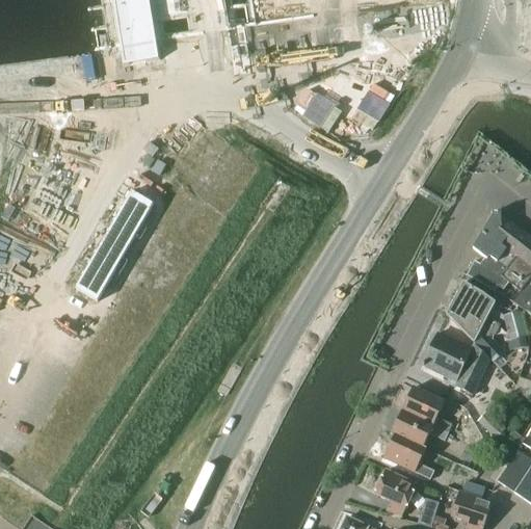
[(511,299),(521,307),(530,292),(530,238),(500,214),(500,210),(492,211),(492,215),(472,247),(484,256),(480,263),(474,260),(466,273),(493,289),(497,284),(503,288),(507,280),(520,289),(511,299)]
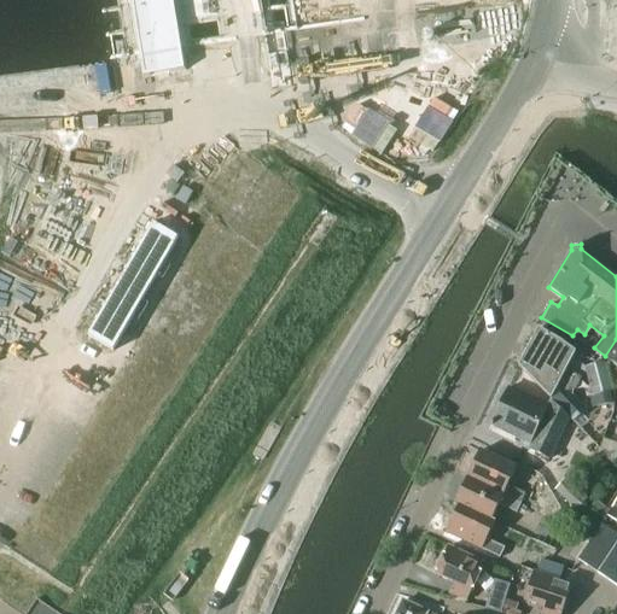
[(551,397),(549,399),(568,417),(569,416),(572,420),(586,408),(566,389),(576,387),(581,375),(574,370),(581,355),(576,351),(568,346),(536,329),(519,366),(551,397)]
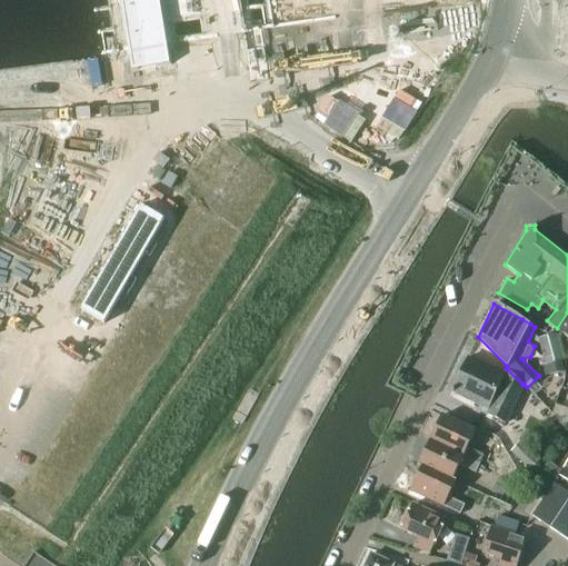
[(567,313),(557,328),(567,336),(567,313)]
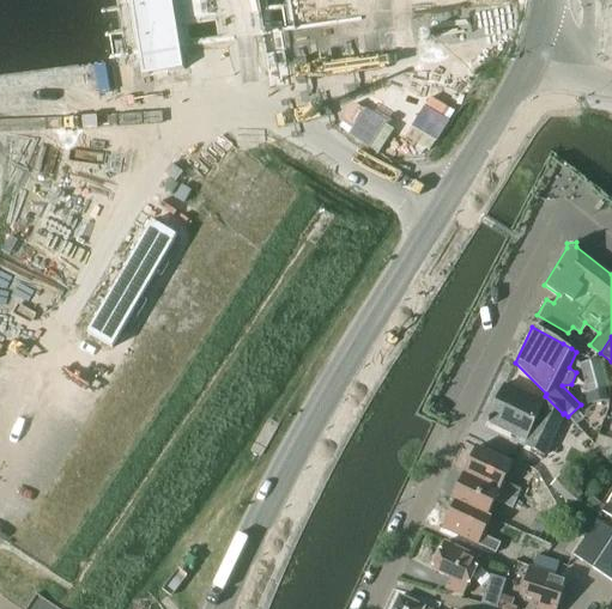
[(579,361),(587,391),(609,385),(600,355),(579,361)]
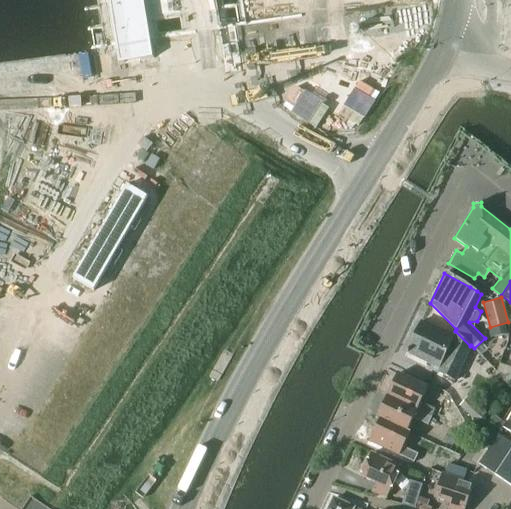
[(462,364),(470,346),(455,331),(453,335),(420,319),(405,350),(434,364),(433,368),(459,380),(465,366),(462,364)]
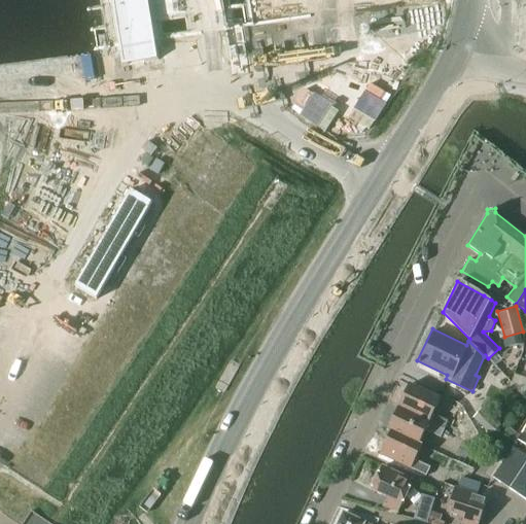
[(408,383),(397,406),(444,427),(447,419),(432,412),(440,398),(408,383)]
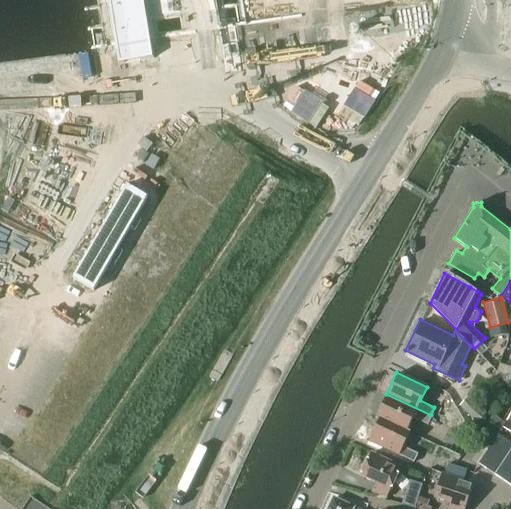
[(427,422),(431,415),(386,394),(375,417),(378,418),(378,417),(407,429),(413,416),(427,422)]
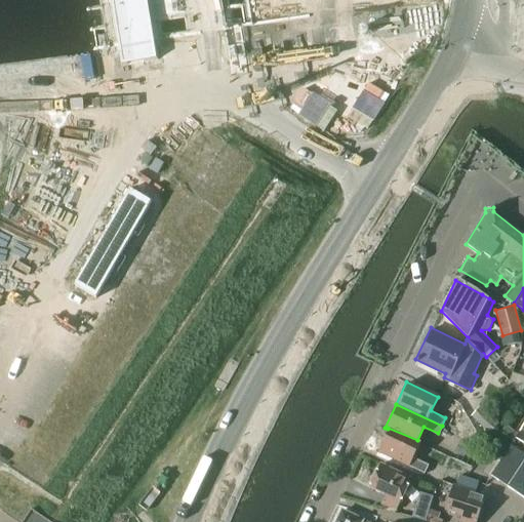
[(480,404),(471,413),(494,437),(500,431),(495,426),(498,423),(480,404)]
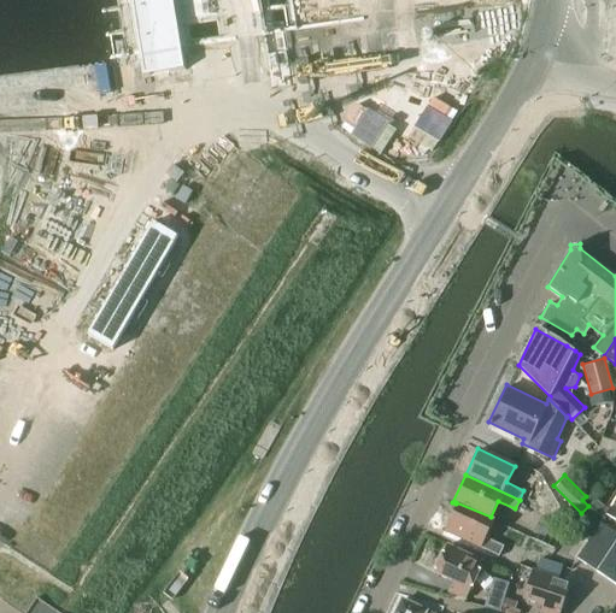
[(615,496),(605,512),(615,519),(615,496)]
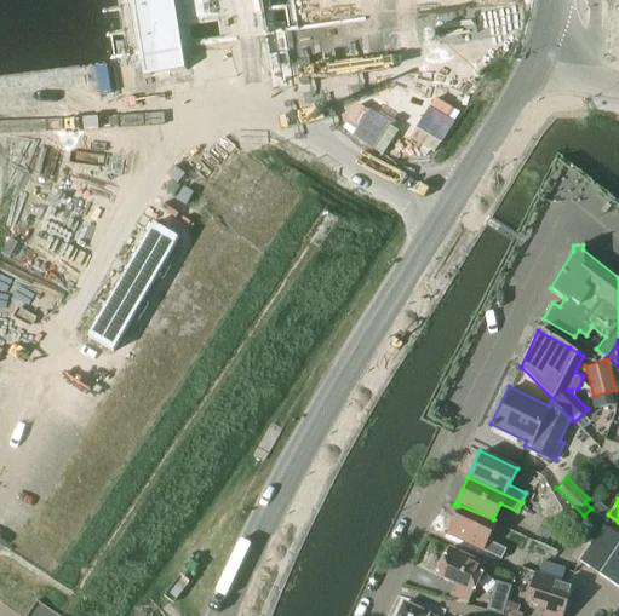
[(609,513),(596,502),(591,508),(606,518),(609,513)]
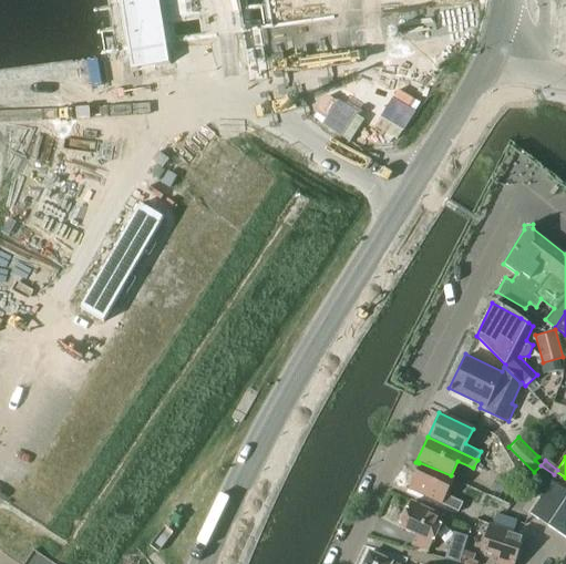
[(419,462),(419,463),(408,485),(458,510),(462,501),(445,493),(454,477),(451,475),(419,462)]
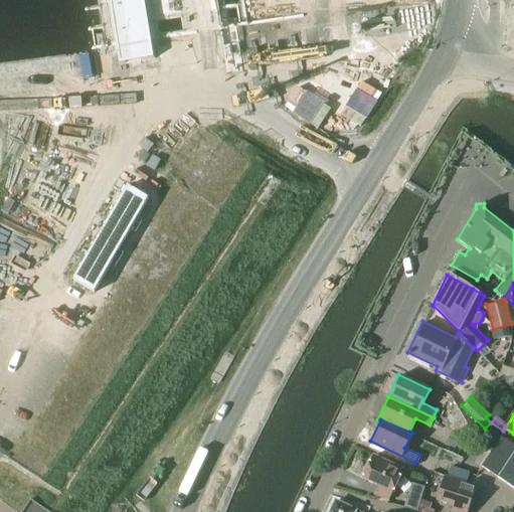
[(513,488),(513,445),(500,436),(481,467),(513,488)]
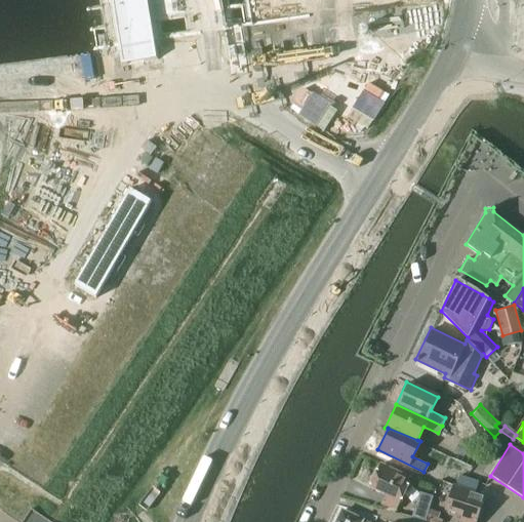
[(370,486),(385,492),(380,502),(395,508),(409,476),(380,463),(370,486)]
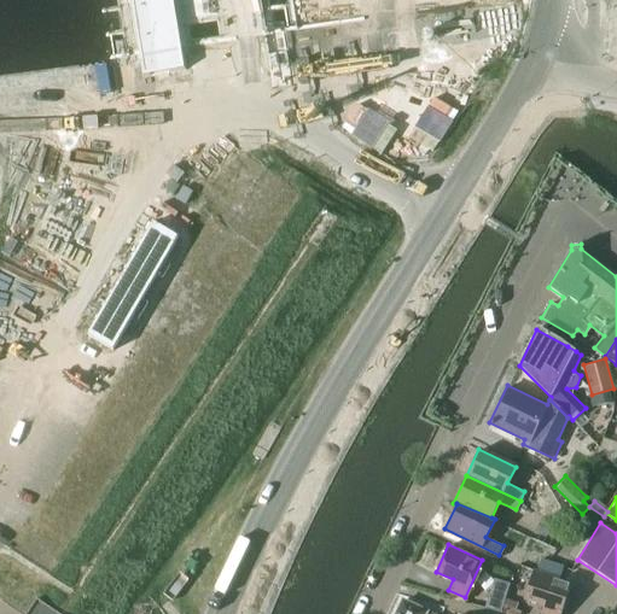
[(542,606),(539,613),(559,613),(571,580),(559,577),(564,565),(540,557),(536,568),(533,568),(523,598),(542,606)]
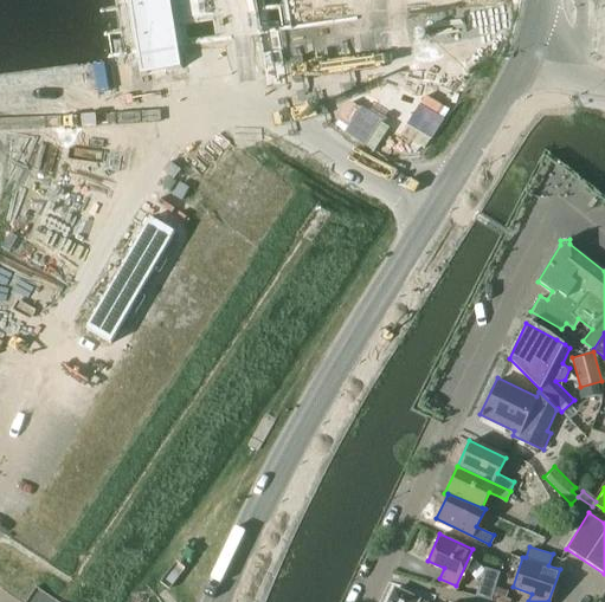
[(494,584),(481,581),(475,595),(489,600),(494,584)]
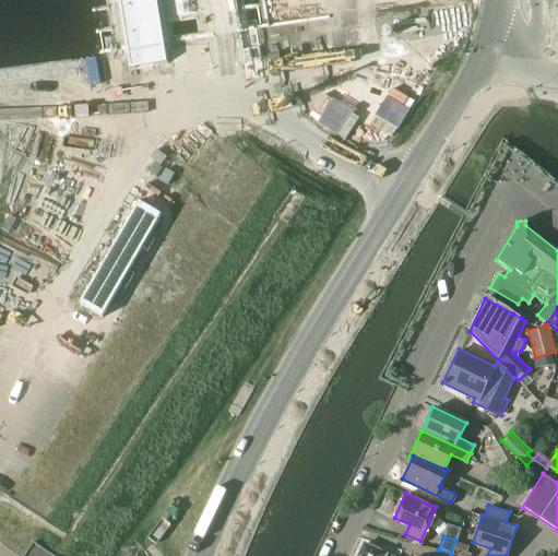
[(57,555),(34,540),(22,555),(57,555)]
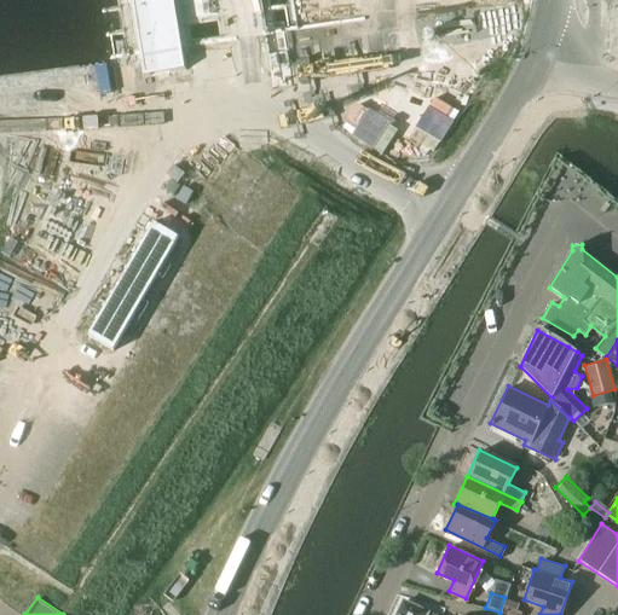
[(433,614),(403,602),(396,614),(433,614)]
